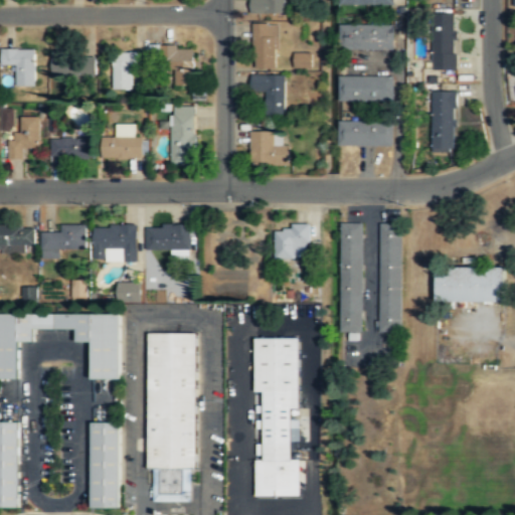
[(251,0),(251,14),(285,14),(285,0),(251,0)]
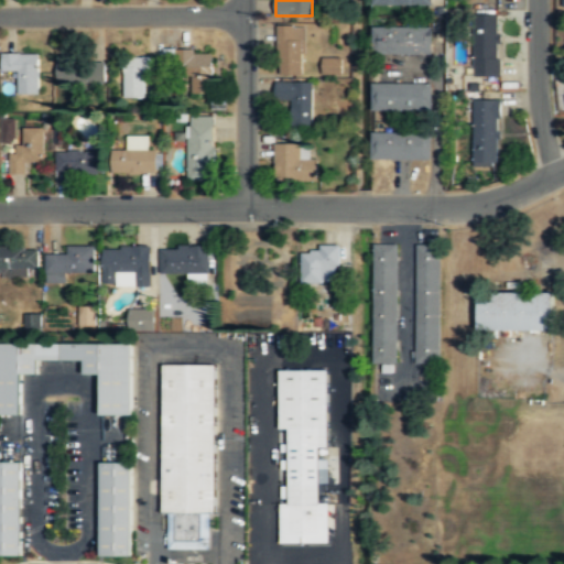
[(498,14),(474,14),(475,77),(499,76),(498,14)]
